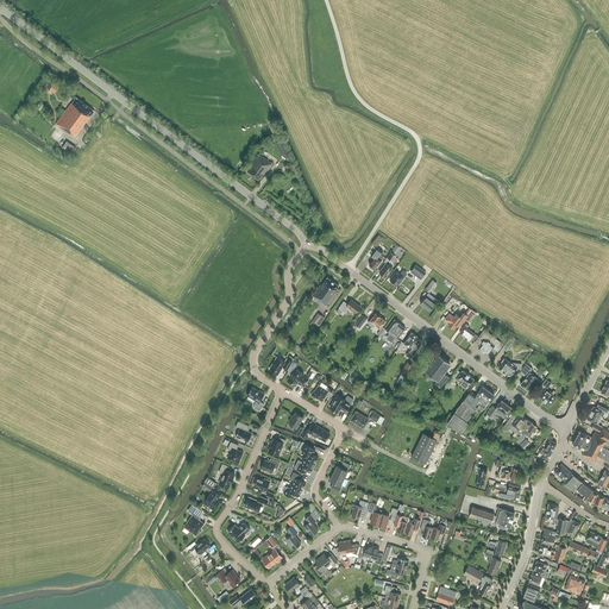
[(70,133),(75,137),(89,118),(88,117),(89,115),(90,115),(94,111),(76,98),(74,99),(76,100),(73,105),(71,104),(56,124),(70,133)]
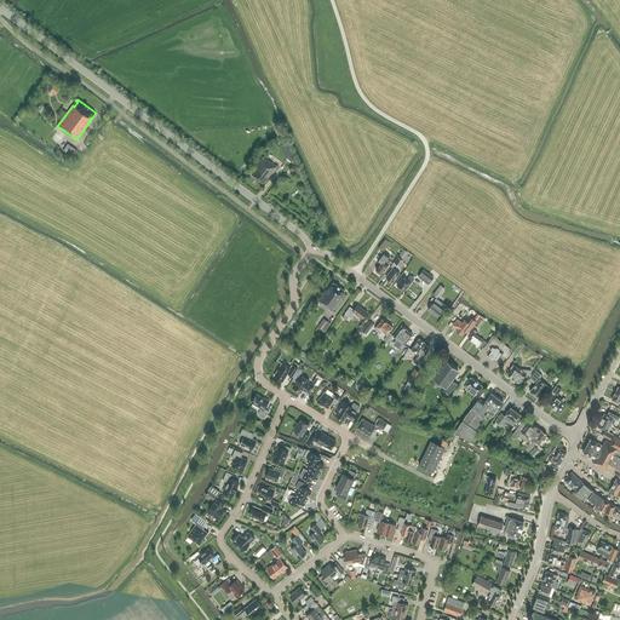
[(288,142),(281,145),(287,158),(286,160),(290,162),(291,161),(292,161),(294,158),(296,156),(288,142)]
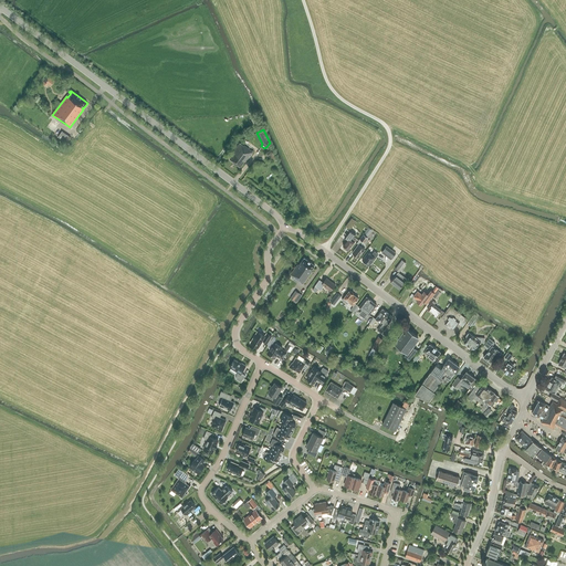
[(71,137),(62,130),(58,137),(67,143),(71,137)]
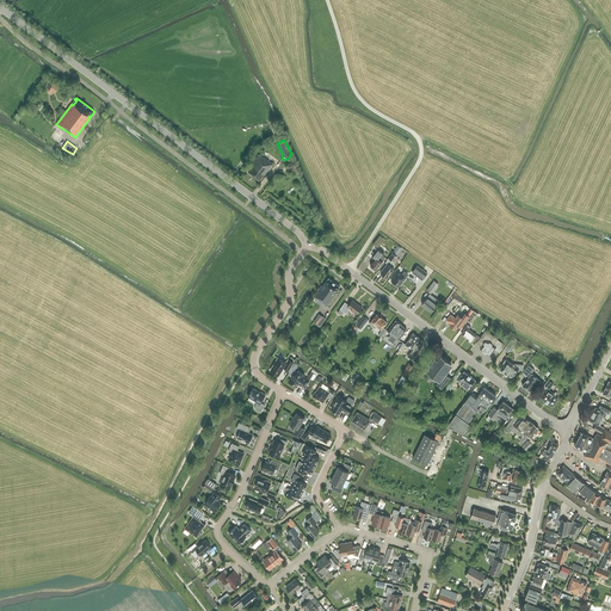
[(265,176),(275,164),(273,162),(272,164),(264,158),(259,154),(252,164),(253,165),(248,172),(259,180),(264,174),(265,176)]
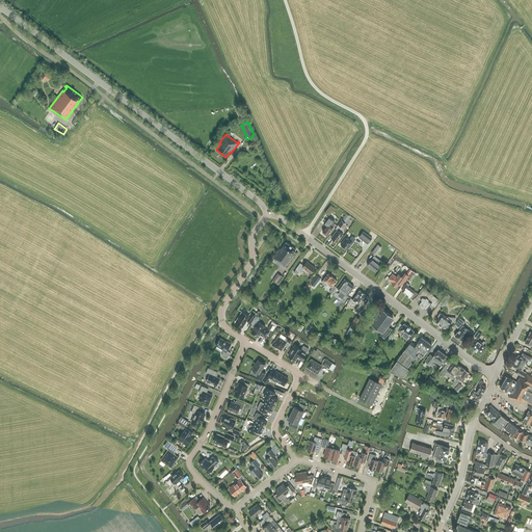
[(326,235),(327,234),(327,235),(334,228),(330,225),(335,220),(329,216),(324,223),(326,225),(322,231),(325,233),(324,234),(326,235)]
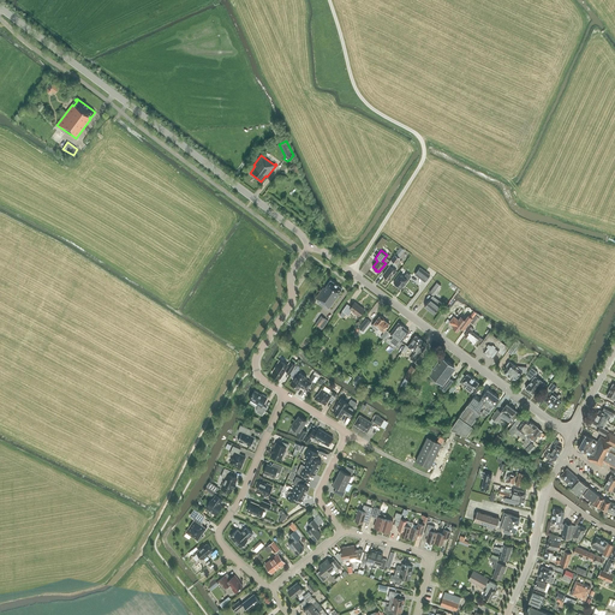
[(400,258),(395,255),(392,260),(388,264),(390,266),(383,275),(389,280),(396,270),(393,268),(400,258)]
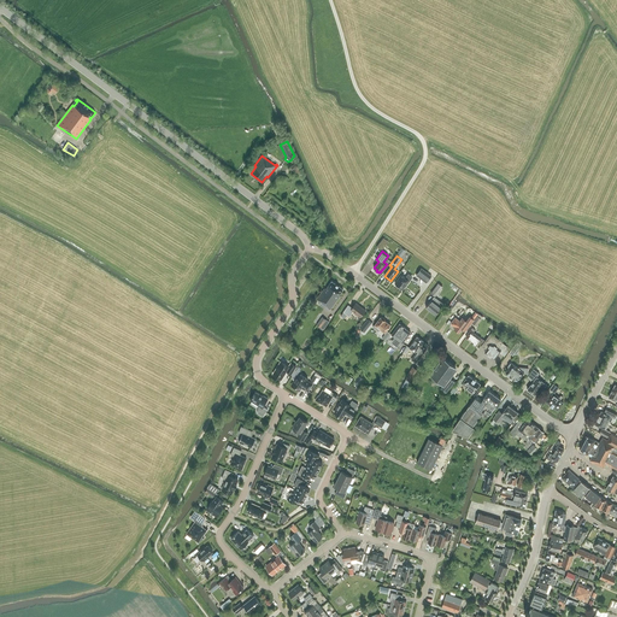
[(416,275),(427,283),(432,276),(427,272),(422,269),(416,275)]
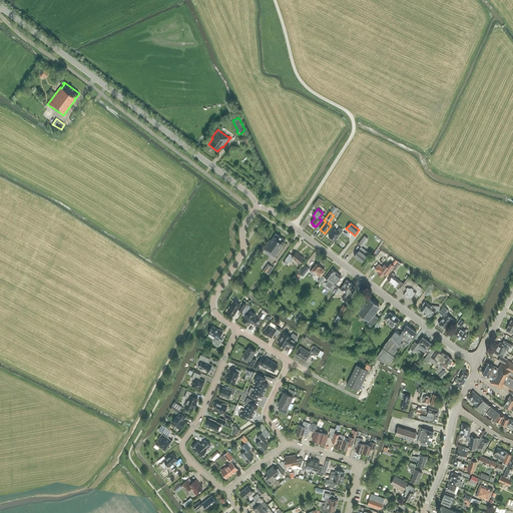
[(334,228),(329,235),(335,240),(340,233),(343,230),(340,228),(337,231),(334,228)]
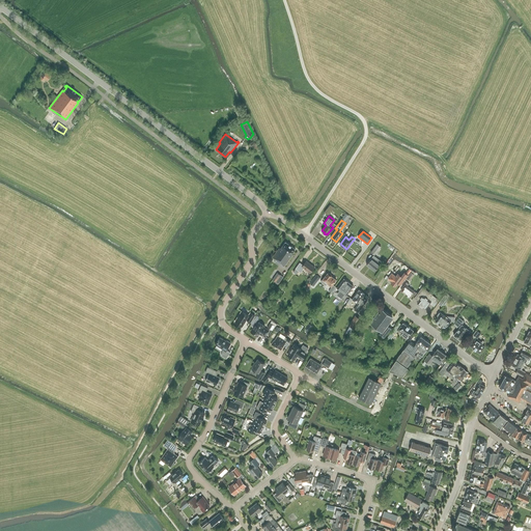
[(296,249),(285,242),(280,249),(279,248),(273,257),(277,260),(276,260),(284,267),(292,255),(291,254),(296,249)]
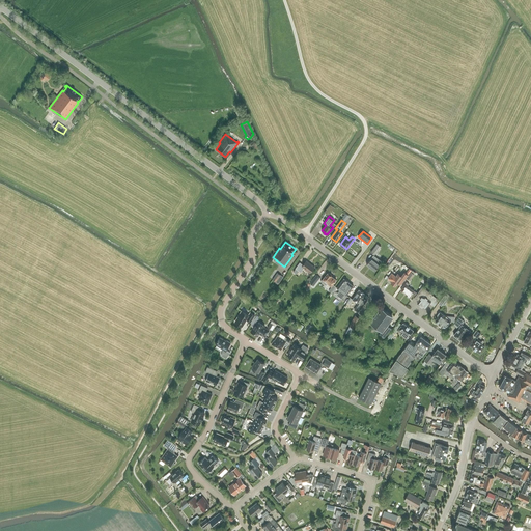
[(374,255),(381,247),(376,244),(370,252),(374,255)]
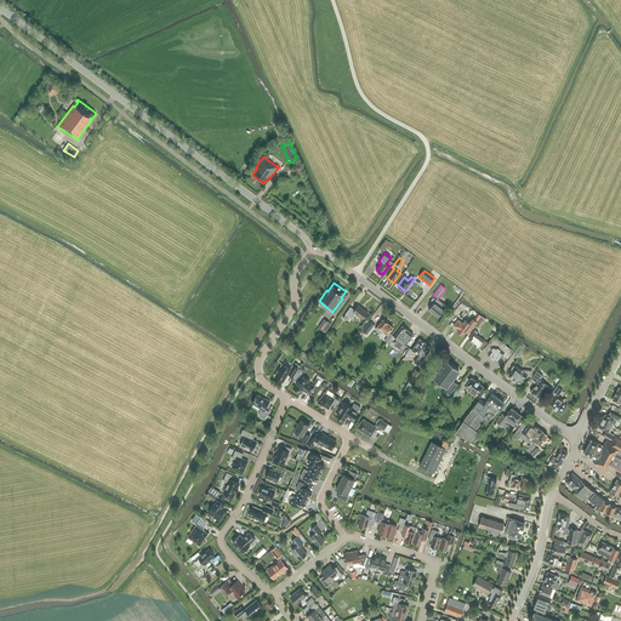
[(429,308),(428,309),(438,317),(444,309),(446,306),(442,302),(437,298),(434,302),(429,308)]
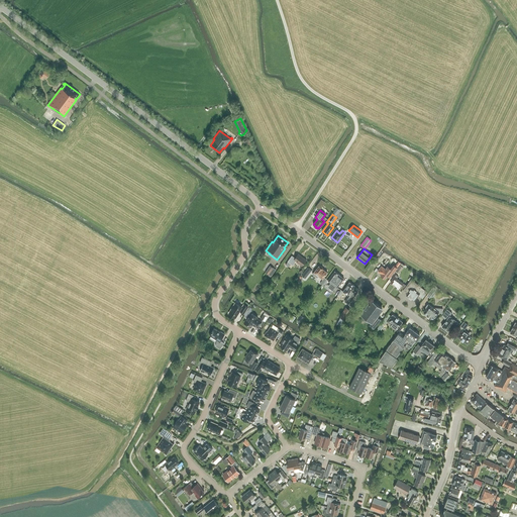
[(302,266),(306,260),(298,253),(295,259),(292,255),(288,262),(286,265),(289,267),(291,264),(293,266),(296,261),(302,266)]
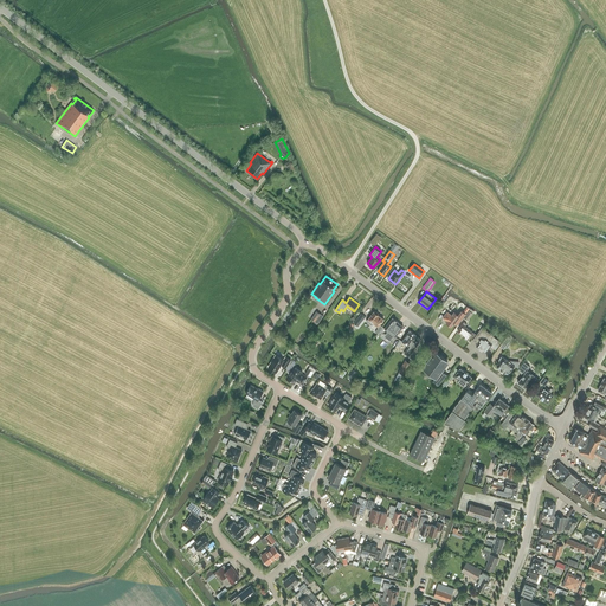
[(475,311),(471,308),(464,317),(468,321),(475,311)]
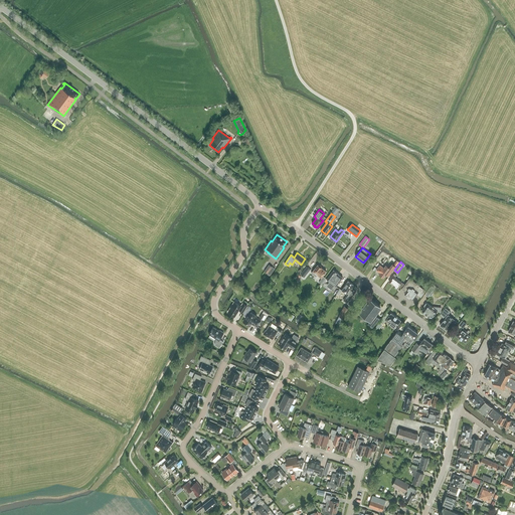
[(270,276),(275,269),(270,265),(265,272),(270,276)]
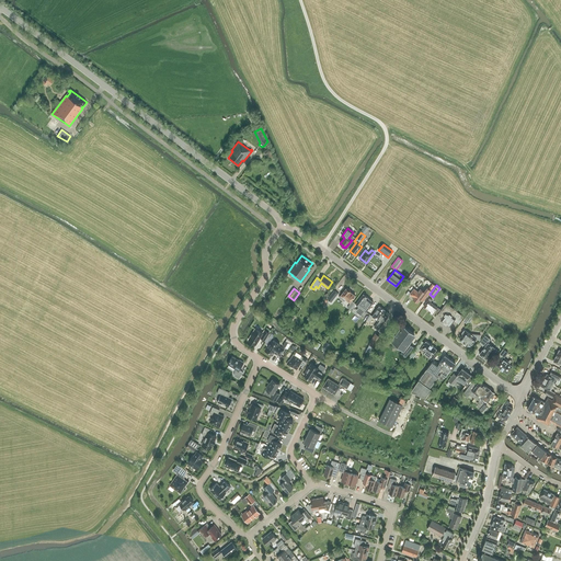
[(351,289),(348,288),(347,288),(346,288),(341,296),(340,297),(344,301),(345,299),(350,302),(351,302),(347,308),(350,309),(354,302),(352,300),(355,296),(351,292),(351,290),(351,289)]
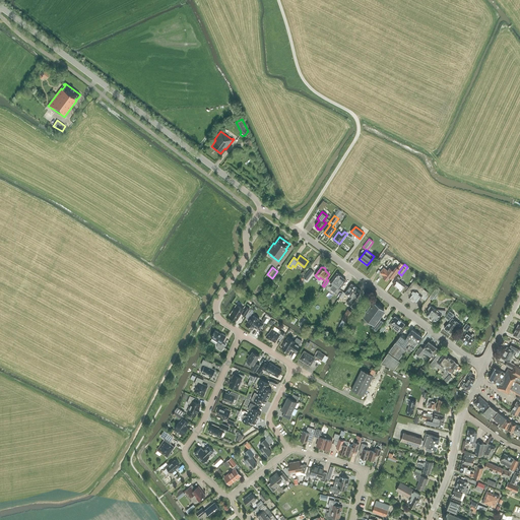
[(393,270),(390,268),(388,270),(384,268),(380,274),(383,276),(383,277),(387,280),(390,277),(392,279),(399,269),(397,268),(396,267),(393,270)]
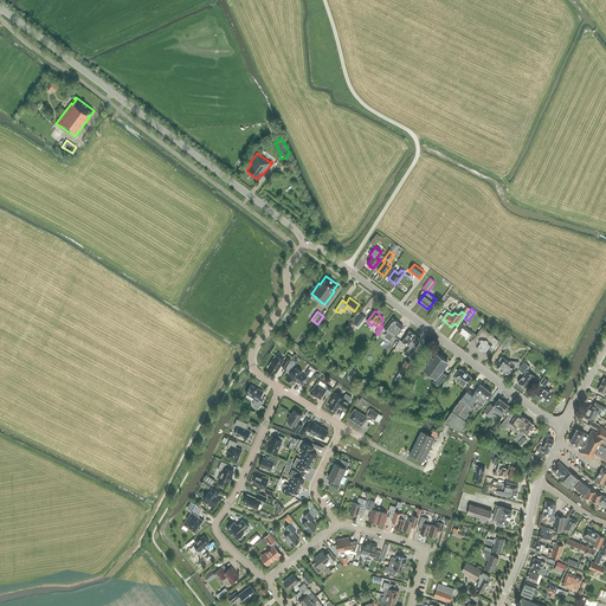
[(359,327),(366,317),(361,314),(358,318),(354,323),(359,327)]
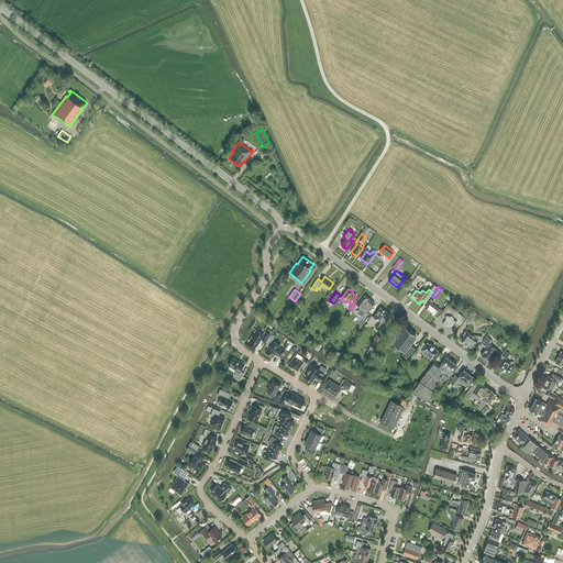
[(371,299),(365,295),(357,306),(360,308),(359,310),(359,313),(364,317),(375,304),(370,299),(371,299)]
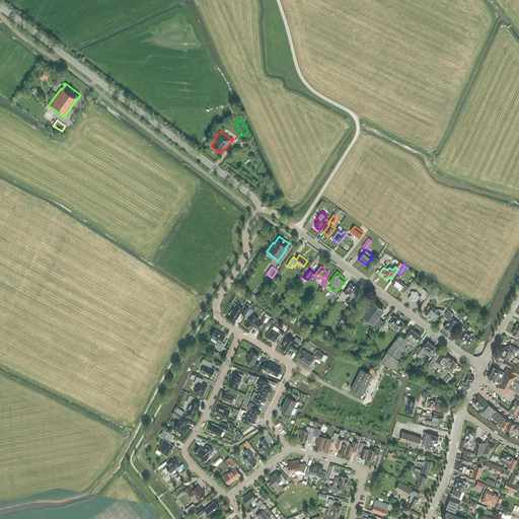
[(396,278),(395,278),(393,281),(394,282),(392,284),(397,288),(396,288),(400,291),(405,285),(398,280),(399,278),(397,276),(396,278)]
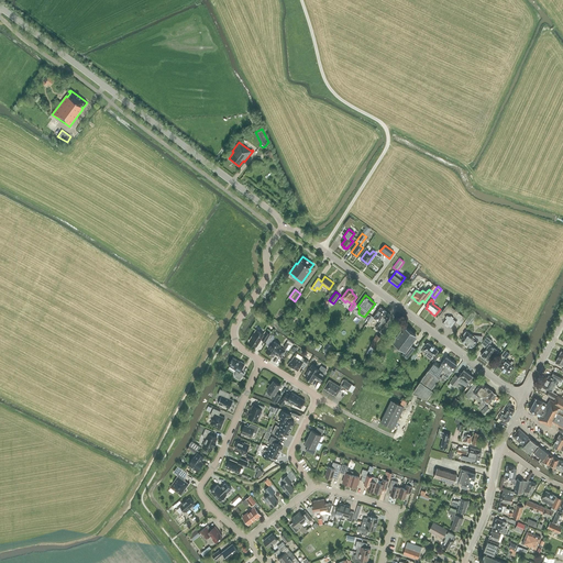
[(443,319),(442,321),(451,328),(454,323),(459,327),(465,318),(448,305),(439,316),(443,319)]
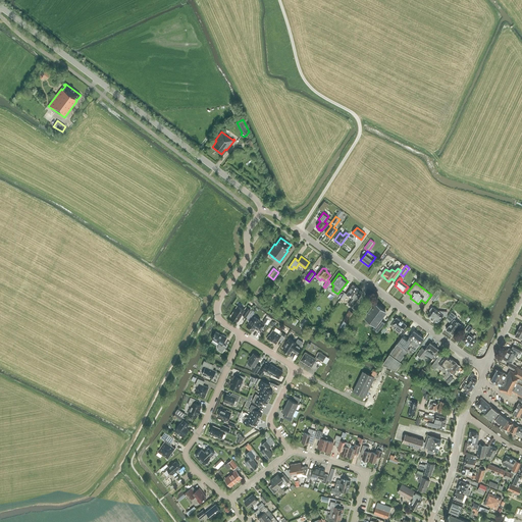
[(347,294),(347,295),(352,298),(351,301),(348,305),(353,308),(355,304),(361,295),(360,294),(357,292),(359,289),(353,284),(347,294)]
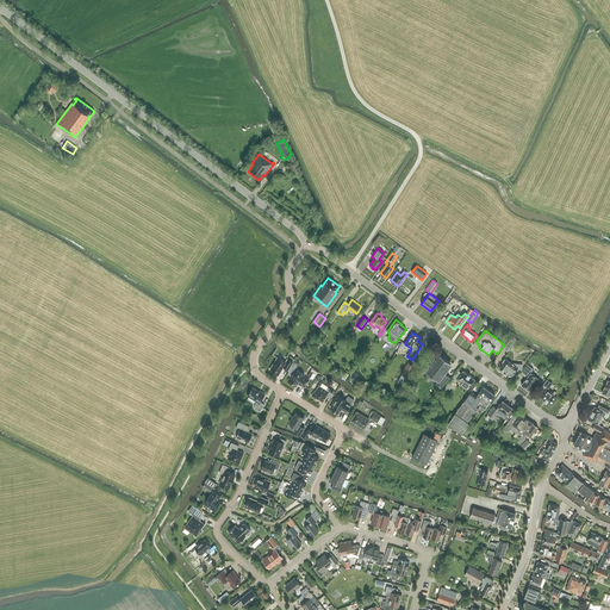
[(514,341),(511,338),(503,349),(508,352),(509,350),(512,350),(514,341)]
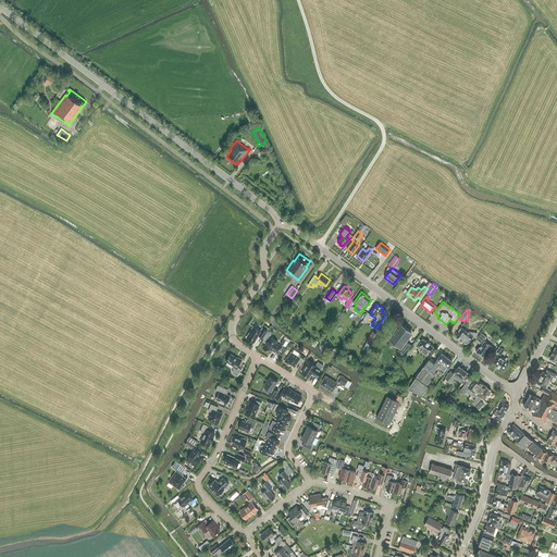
[(407,330),(405,327),(399,324),(390,338),(400,347),(398,349),(404,354),(410,344),(406,341),(411,333),(407,330)]
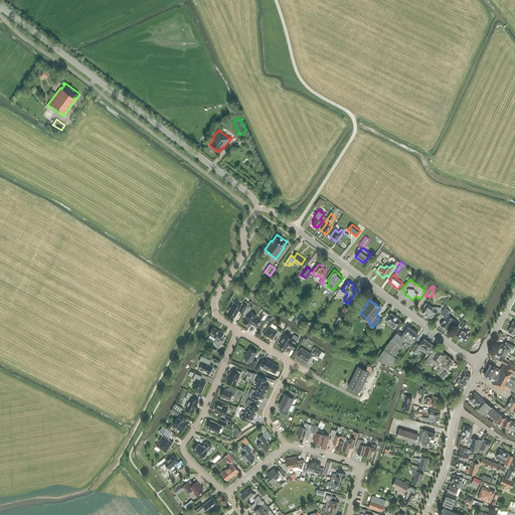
[(234,302),(228,312),(235,317),(239,310),(243,313),(247,306),(243,303),(241,306),(234,302)]
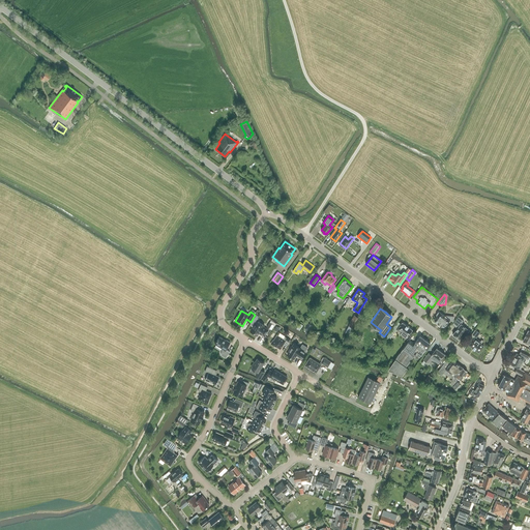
[(453,317),(445,316),(440,312),(438,313),(437,315),(436,315),(437,316),(434,320),(438,323),(440,325),(444,328),(445,327),(450,320),(453,321),(453,317)]
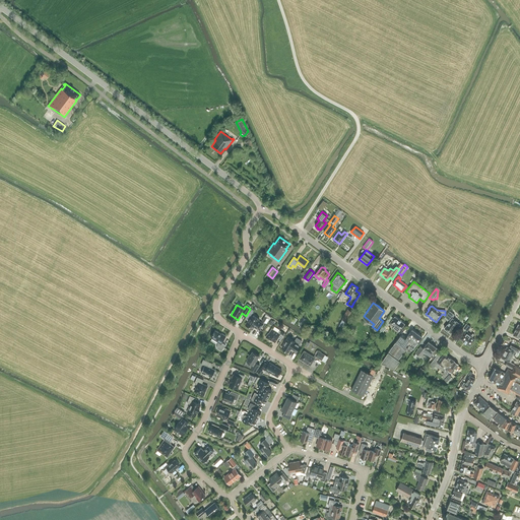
[(354,312),(349,310),(348,309),(339,325),(344,328),(349,318),(352,314),(354,312)]
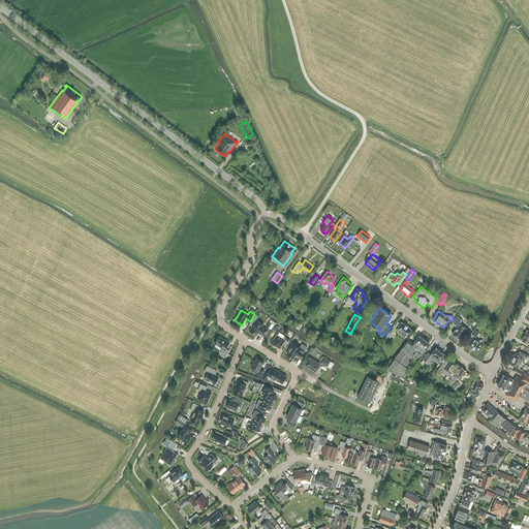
[(457,328),(453,334),(459,339),(464,332),(468,335),(471,332),(466,328),(460,323),(463,320),(458,316),(452,323),(457,328)]
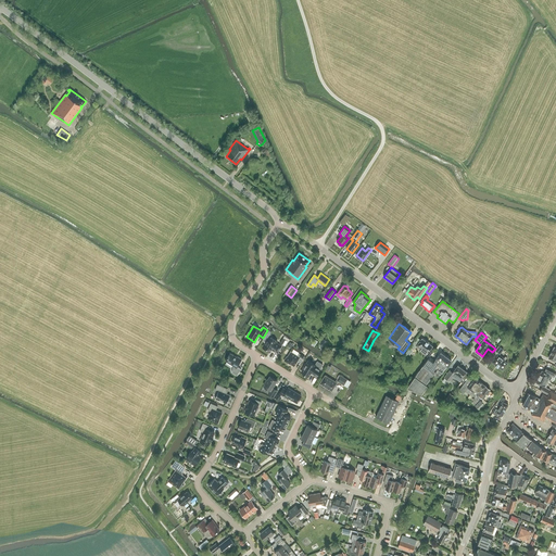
[(269,337),(263,348),(270,352),(272,349),(277,353),(281,346),(276,343),(277,341),(269,337)]
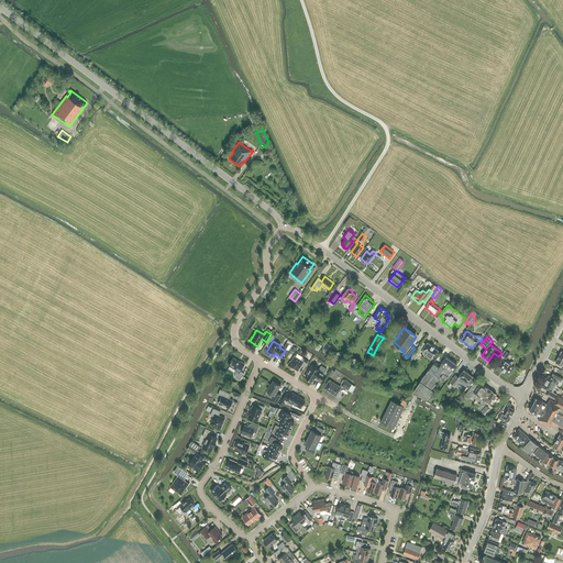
[(434,362),(435,362),(435,361),(438,357),(434,355),(438,351),(434,348),(432,345),(428,342),(426,344),(422,342),(411,356),(415,360),(421,351),(426,354),(424,355),(431,361),(431,360),(434,362)]
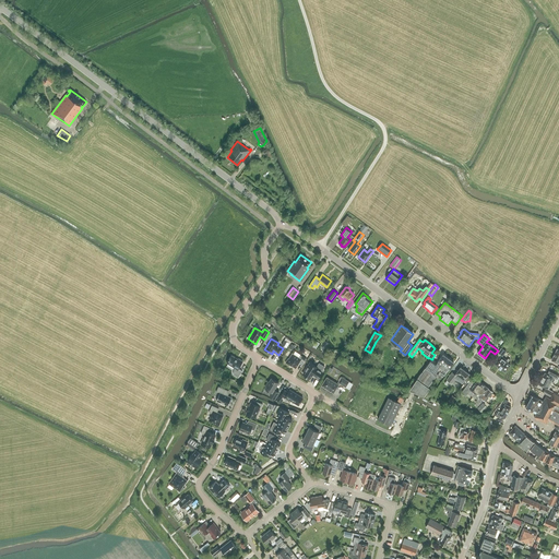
[(497,360),(495,364),(499,367),(499,368),(500,369),(501,369),(506,372),(510,365),(508,363),(510,359),(508,358),(507,360),(502,357),(506,352),(501,348),(494,358),(497,360)]
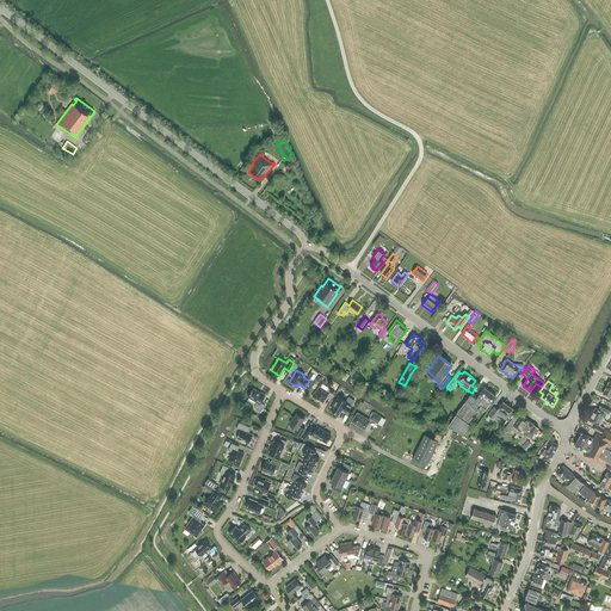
[(327,390),(320,386),(316,393),(315,392),(313,396),(316,400),(318,399),(323,402),(327,396),(331,399),(335,393),(328,388),(327,390)]
